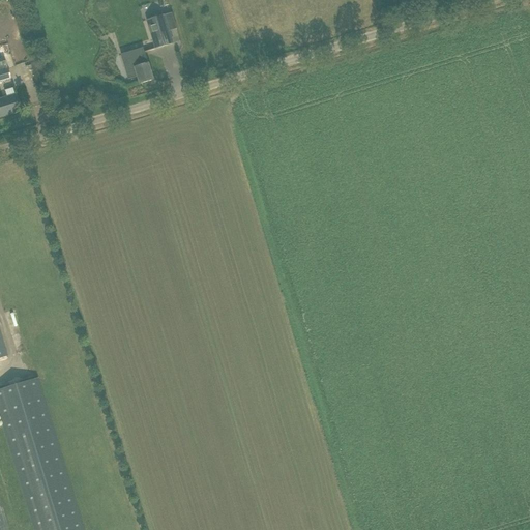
[(165,15),(147,20),(156,49),(174,43),(165,15)]
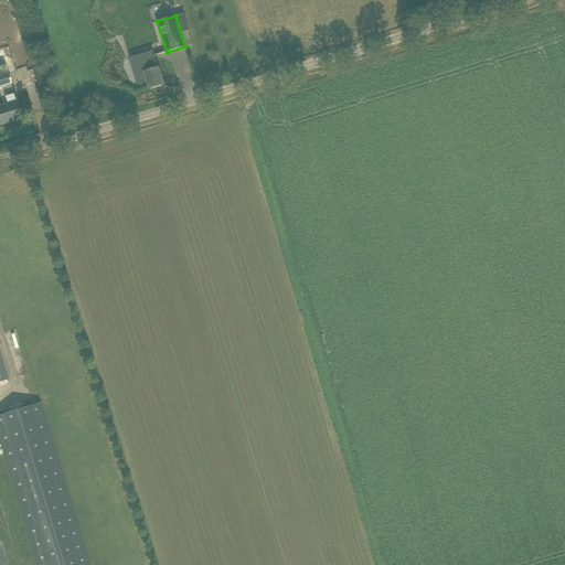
[(0,49),(0,64),(6,63),(9,72),(16,70),(8,48),(0,49)]
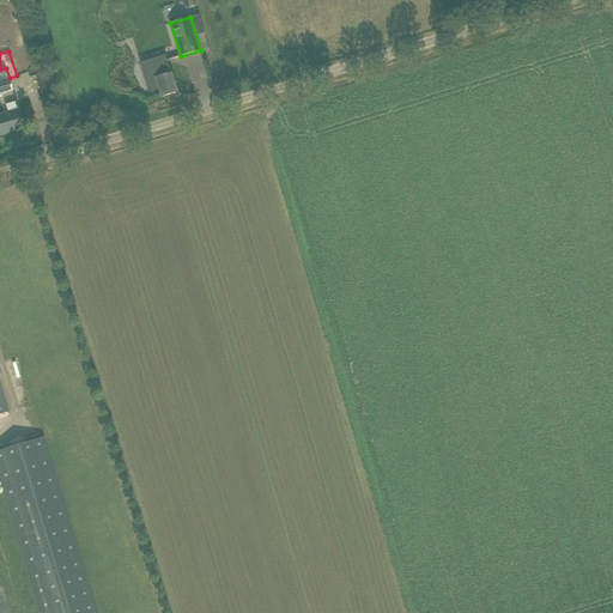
[(153,76),(145,78),(150,91),(149,91),(149,92),(161,89),(163,97),(177,92),(175,84),(165,55),(165,58),(150,62),(153,76)]
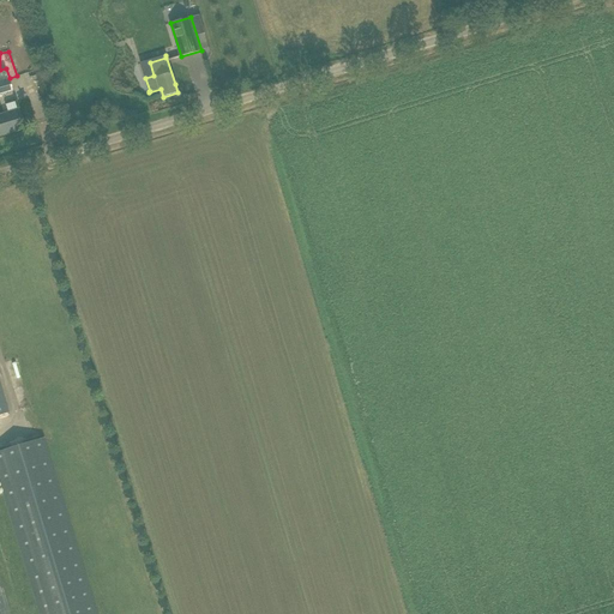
[(0,80),(0,94),(12,91),(8,79),(5,79),(0,80)]
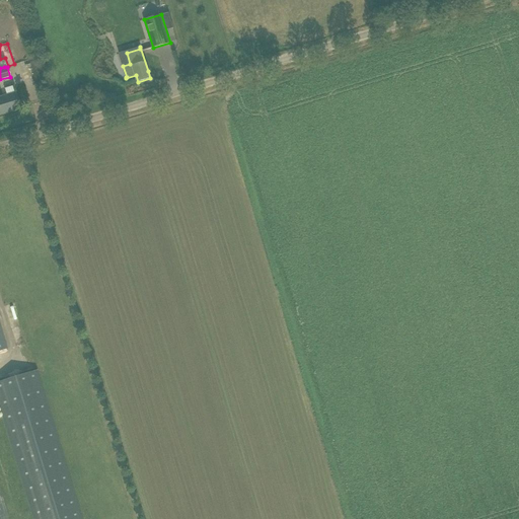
[(0,115),(19,108),(15,93),(0,97),(0,115)]
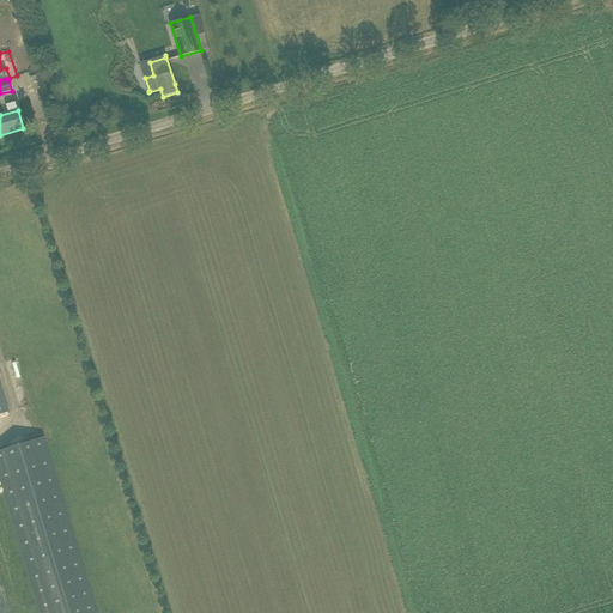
[(0,483),(4,493),(38,612),(96,612),(43,438),(0,450),(0,483)]
